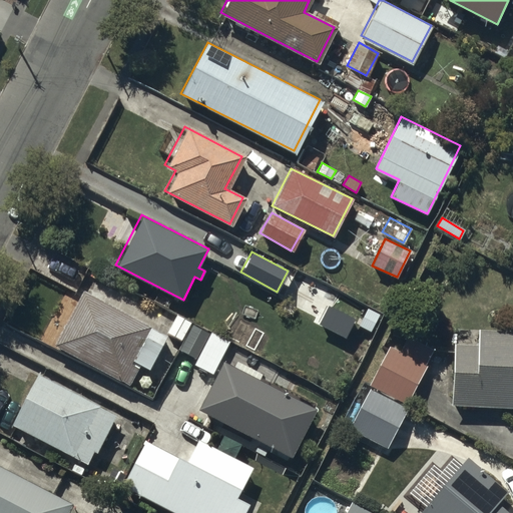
[(148,325),(82,290),(52,344),(127,385),(137,367),(128,362),(148,325)]
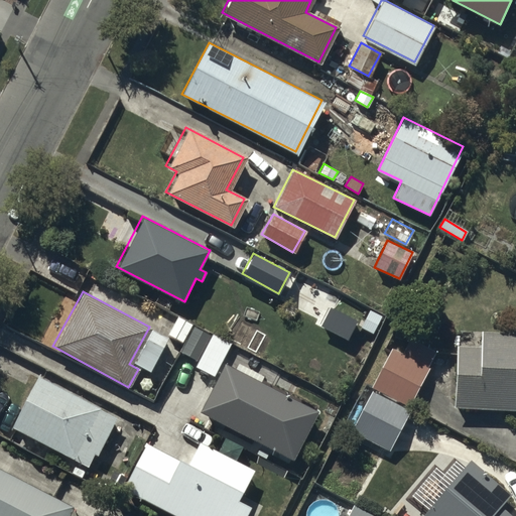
[(259,327),(237,314),(227,335),(249,347),(259,327)]
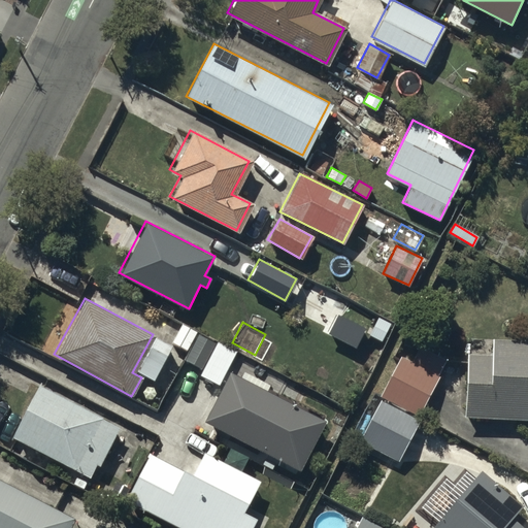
[(195,332),(183,325),(172,341),(186,349),(195,332)]
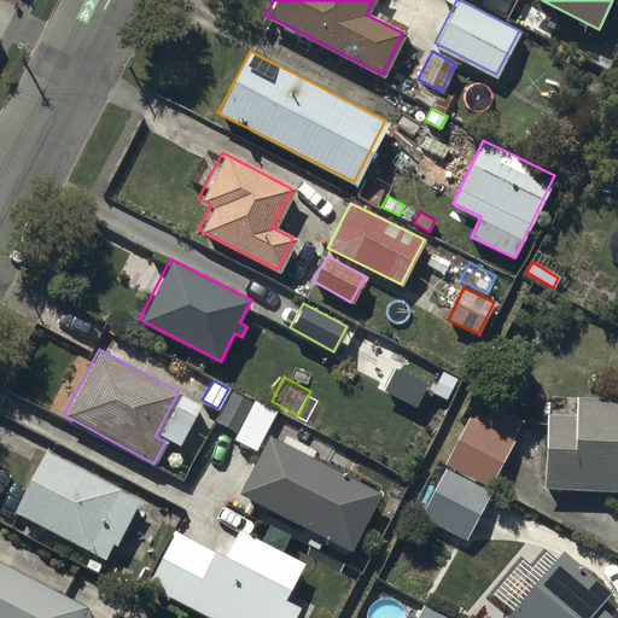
[(251,400),(232,391),(217,420),(237,430),(251,400)]
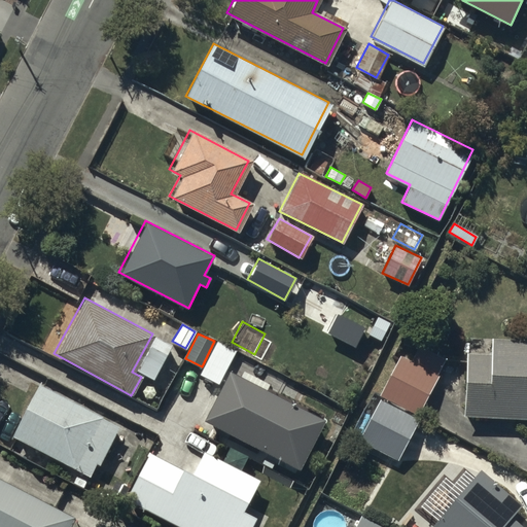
[(526,338),(492,337),(491,353),(465,352),(462,416),(526,419),(526,338)]
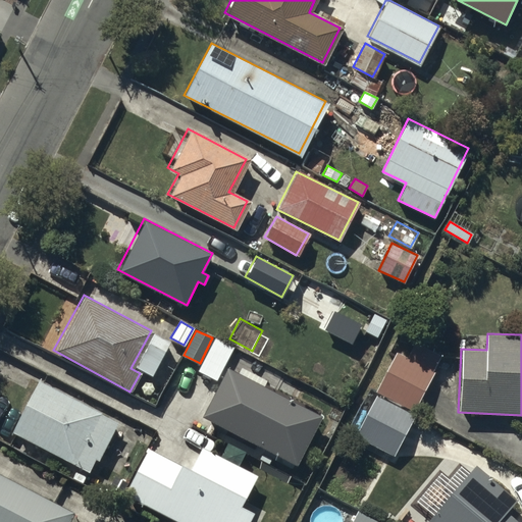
[(439,356),(402,336),(374,388),(411,408),(439,356)]
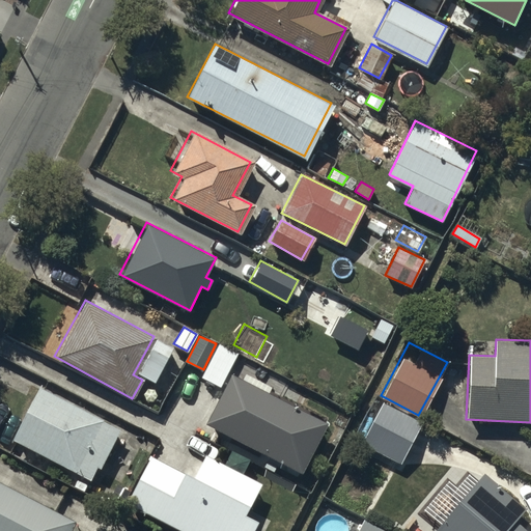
[(238,354),(219,344),(202,375),(221,386),(238,354)]
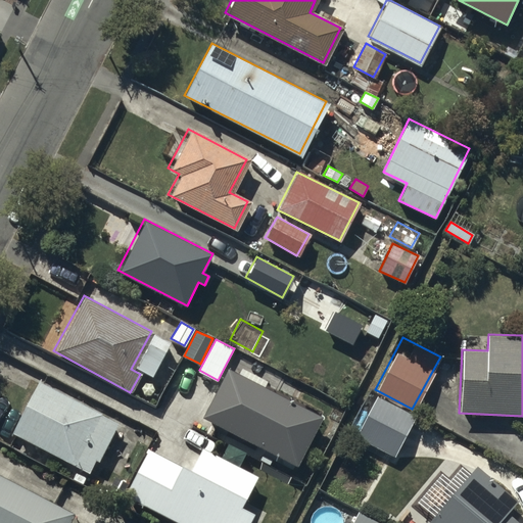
[(371,345),(360,340),(351,357),(363,363),(371,345)]
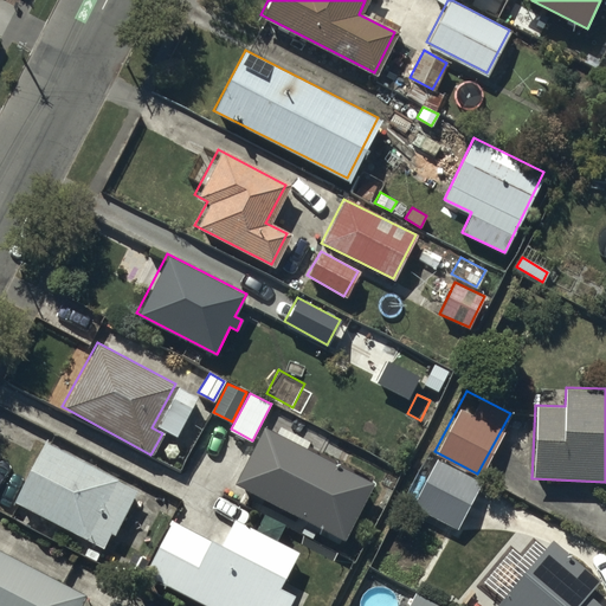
[(369,483),(264,426),(233,482),(340,539),(369,483)]
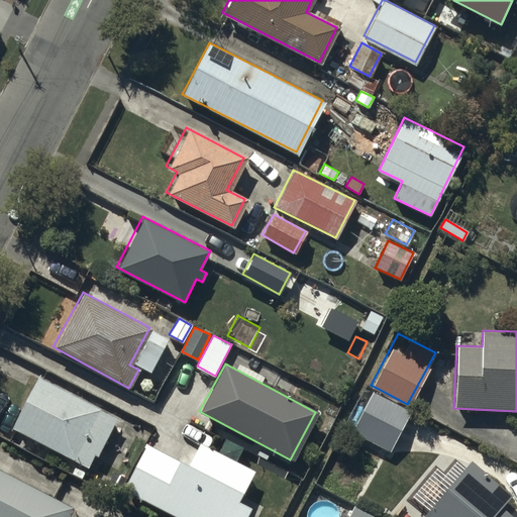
[(116,416),(38,376),(11,427),(87,466),(93,453),(96,454),(116,416)]
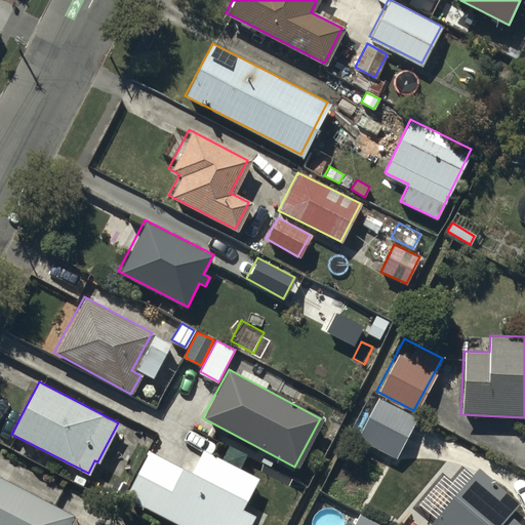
[(415,419),(378,399),(358,438),(395,457),(415,419)]
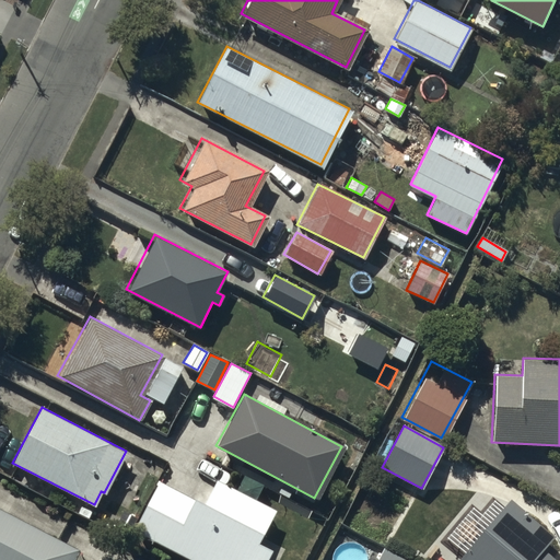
[(260,532),(159,479),(132,528),(194,559),(264,559),(270,550),(255,543),(260,532)]
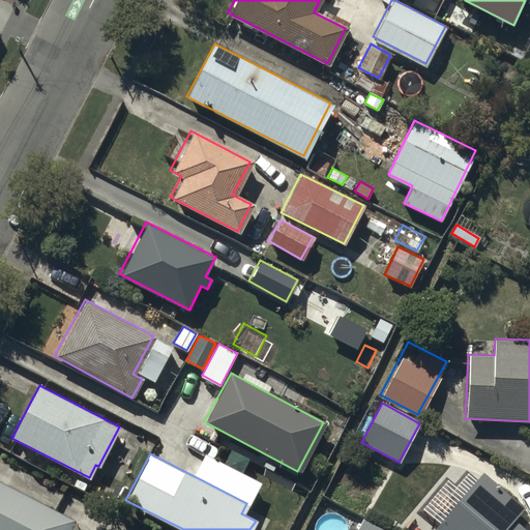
[(260,482),(204,454),(194,474),(249,502),(260,482)]
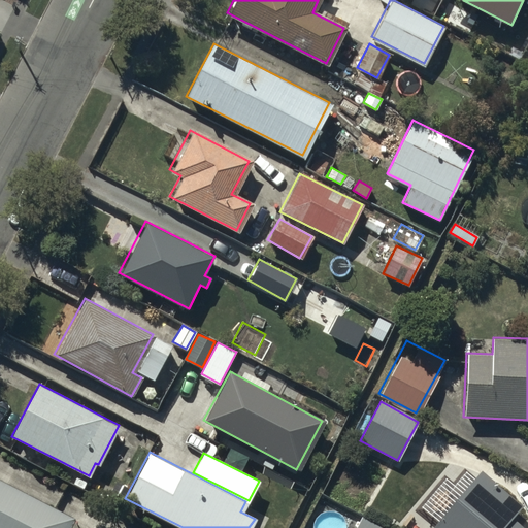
[(524,506),(481,470),(432,527),(522,527),(513,520),(524,506)]
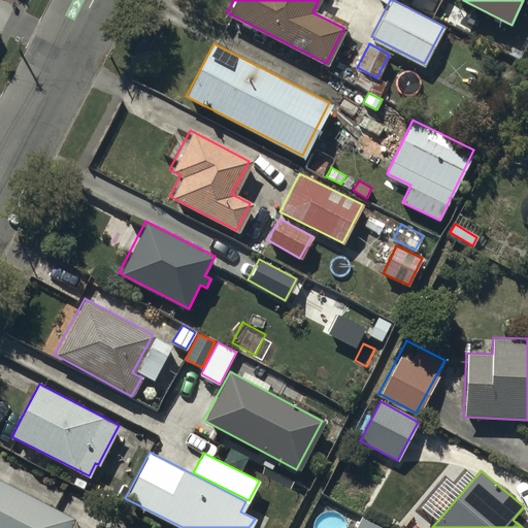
[(75,527),(72,517),(0,477),(0,527),(75,527)]
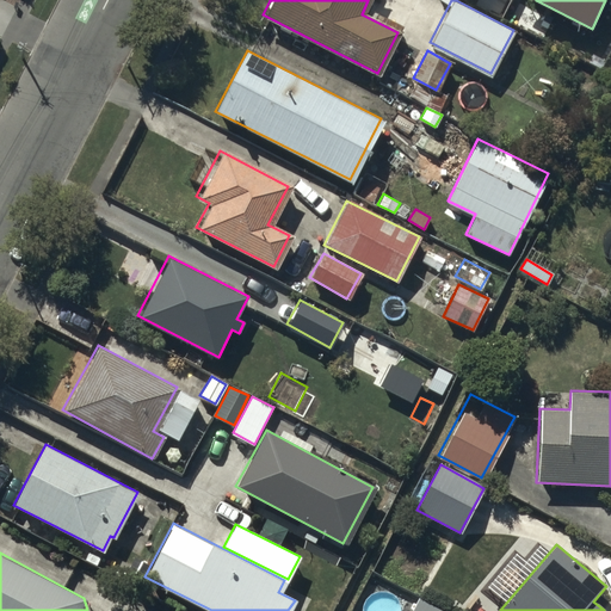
[(99,559),(88,553),(85,559),(96,565),(99,559)]
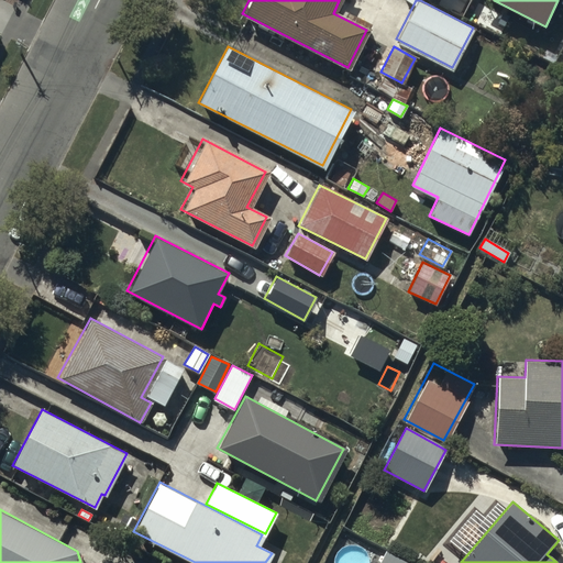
[(407,562),(385,551),(378,562),(407,562)]
